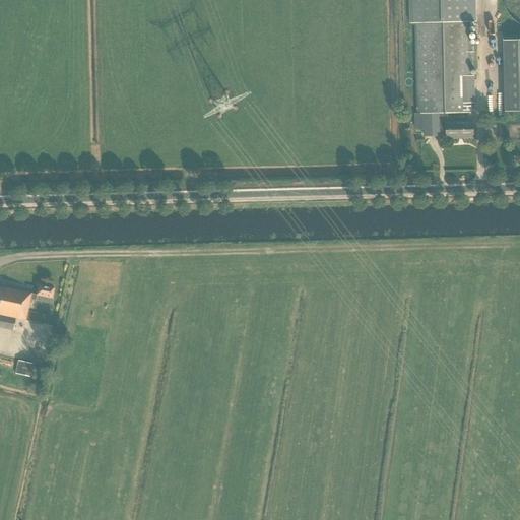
[(411,0),(412,24),(417,24),(419,114),(425,114),(425,136),(440,135),(440,133),(447,133),(447,138),(474,137),(473,122),(447,123),(447,124),(446,124),(446,114),(471,113),(470,104),(475,104),(474,76),(476,76),(476,45),(471,45),(470,23),(474,23),(473,0),(411,0)]
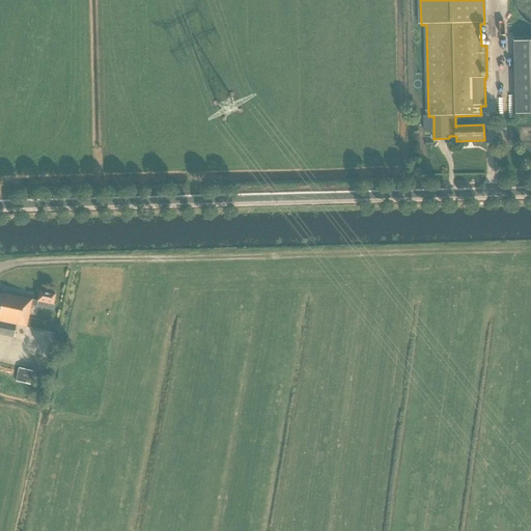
[(530,0),(516,0),(518,0),(518,1),(518,3),(518,5),(518,6),(519,8),(519,9),(520,10),(520,11),(521,14),(522,16),(524,18),(525,19),(527,20),(529,22),(530,23),(530,0)]
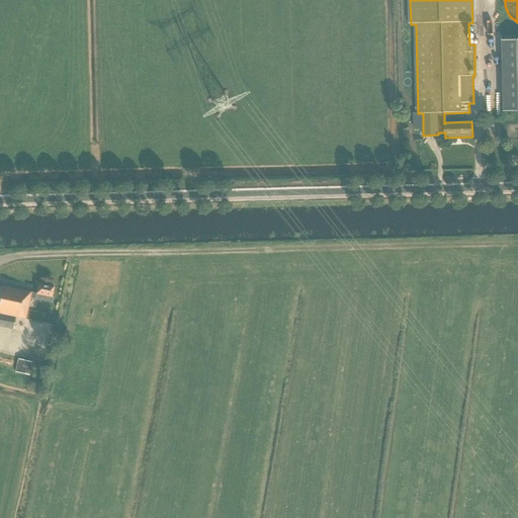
[(517,39),(502,40),(504,111),(517,110),(517,39)]
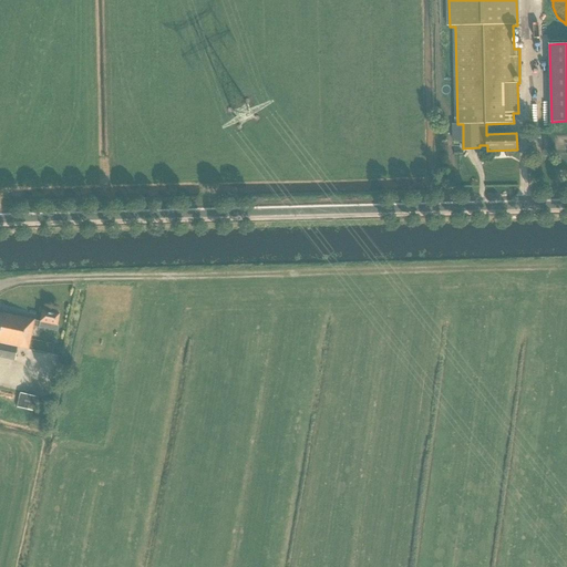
[(0,358),(14,361),(17,348),(28,350),(32,328),(57,332),(58,326),(57,326),(59,313),(42,310),(40,321),(34,320),(0,312),(0,358)]
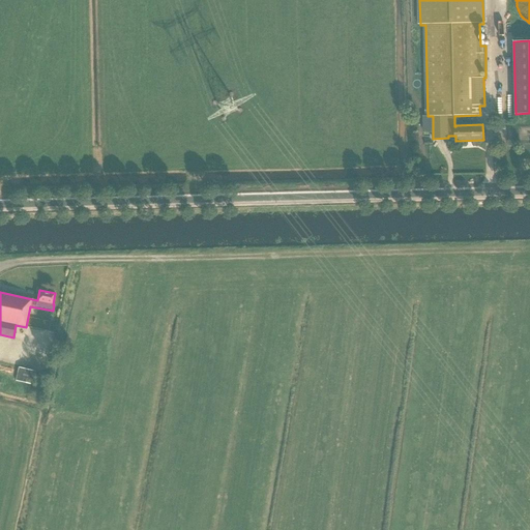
[(33,372),(19,367),(16,381),(29,384),(33,372)]
